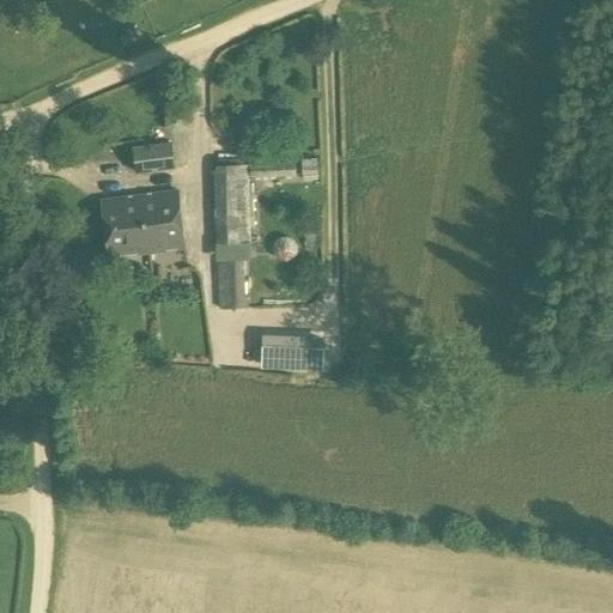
[(137,170),(175,165),(173,144),(134,147),(137,170)]
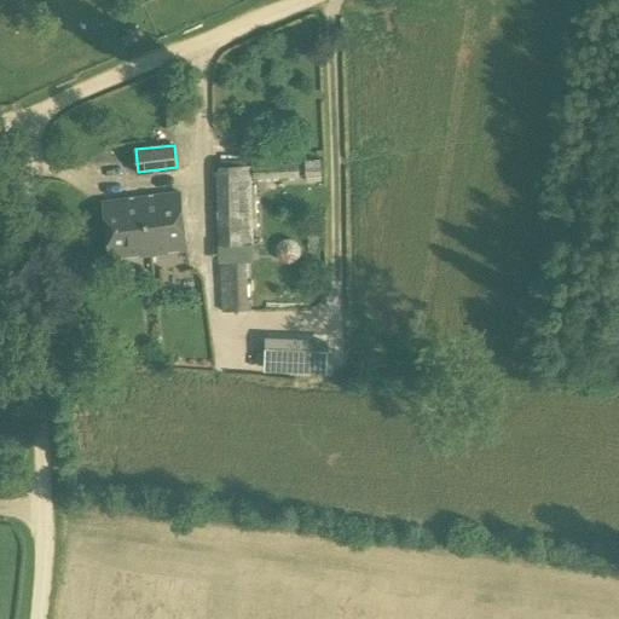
[(320,161),(306,162),(306,177),(320,177),(320,161)]
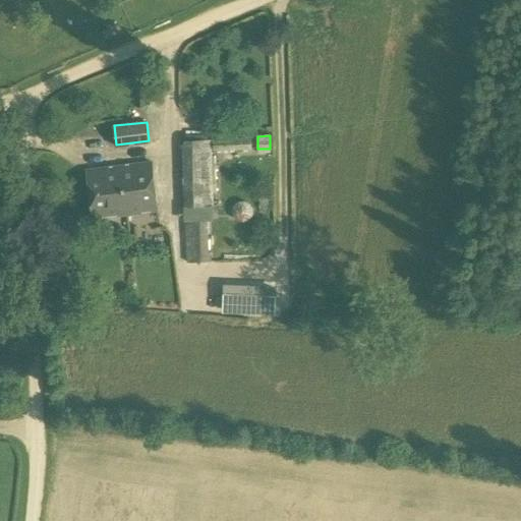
[(213,151),(251,150),(251,139),(213,140),(213,151)]
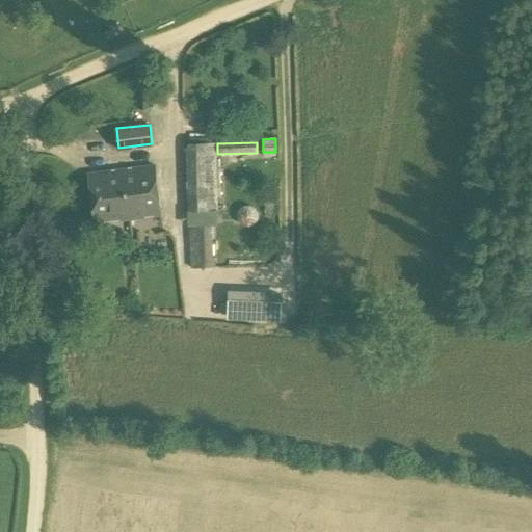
[(190,210),(215,210),(214,144),(189,144),(190,210)]
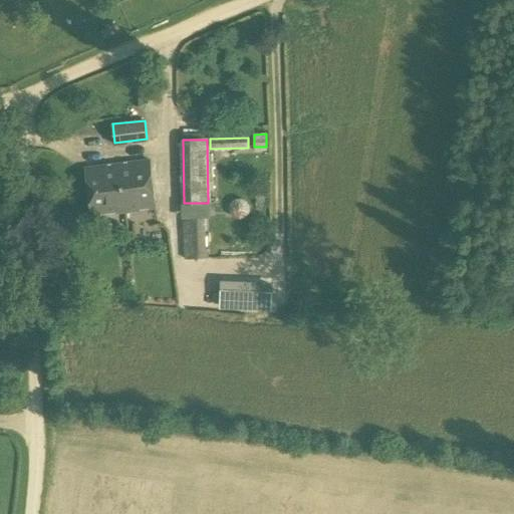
[(106,186),(109,212),(155,206),(149,160),(117,164),(118,180),(115,180),(116,185),(106,186)]
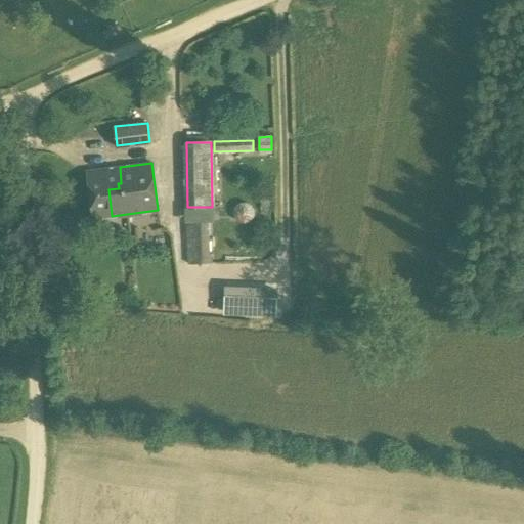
[(94,218),(112,216),(108,189),(119,188),(118,183),(121,183),(120,167),(89,171),(94,218)]
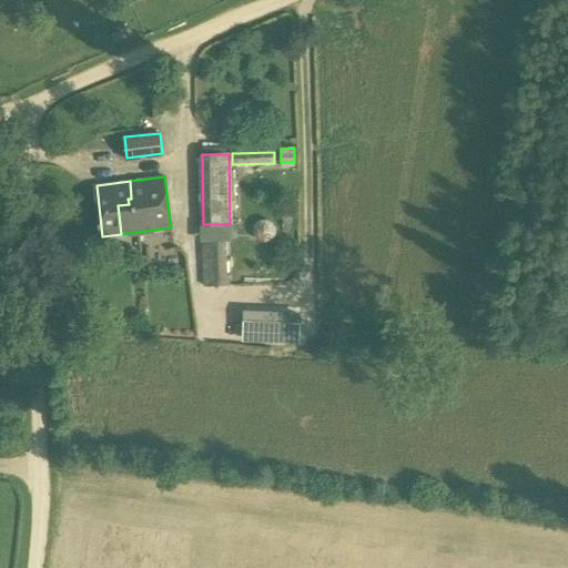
[(205,287),(227,286),(226,241),(204,241),(205,287)]
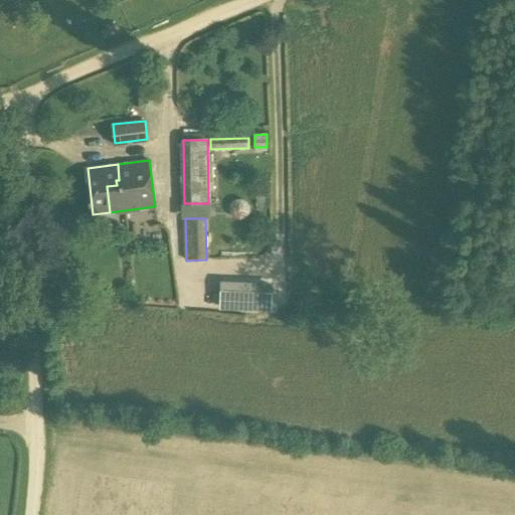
[(273,284),(220,282),(219,310),(272,312),(273,284)]
